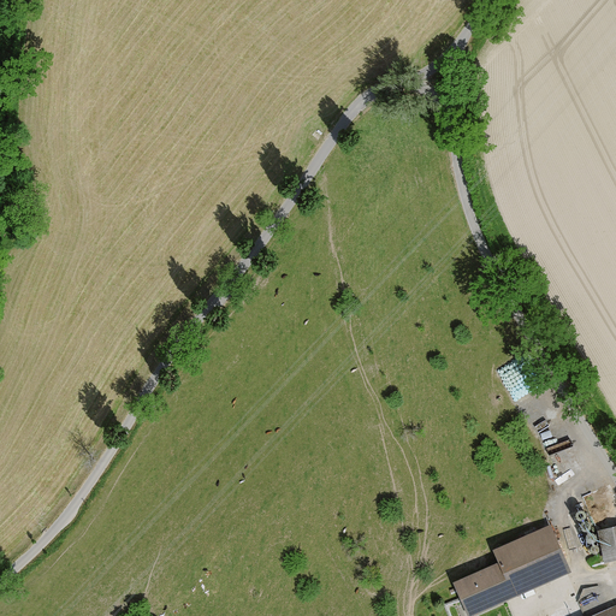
[(585,514),(585,513),(582,511),(581,511),(580,511),(578,511),(576,513),(576,514),(575,516),(575,517),(576,519),(578,520),(579,521),(581,521),(582,521),(584,520),(585,519),(586,517),(586,515),(585,514)]
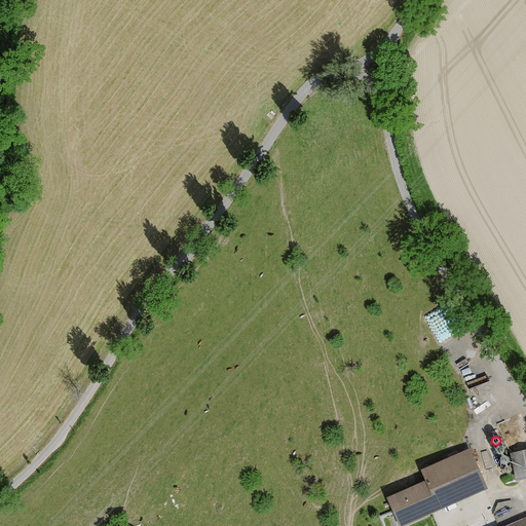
[(504,448),(503,447),(502,446),(500,446),(499,446),(498,446),(496,447),(496,448),(496,450),(496,451),(496,452),(497,453),(499,454),(500,454),(501,454),(503,453),(503,452),(504,451),(504,449),(504,448)]
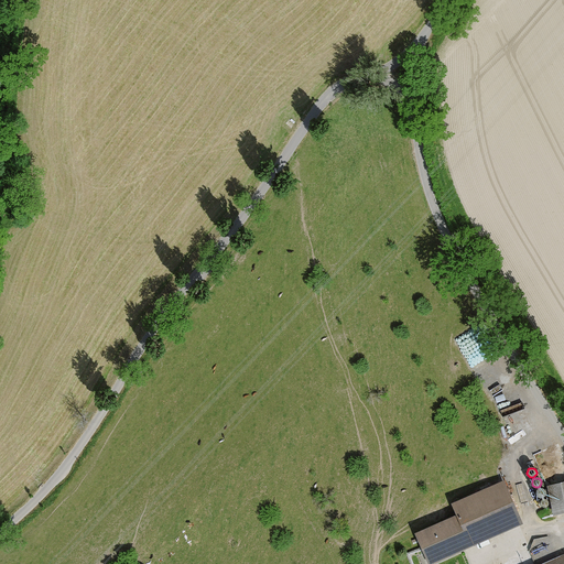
[(563,481),(549,486),(554,514),(563,512),(563,481)]
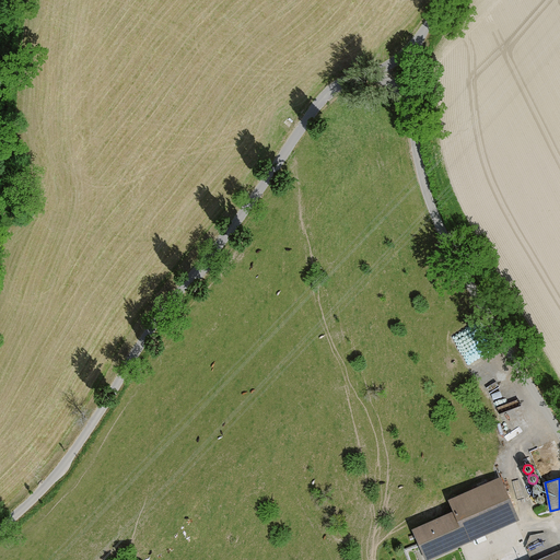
[(405,532),(417,559),(426,559),(514,522),(496,479),(441,503),(445,514),(405,532)]
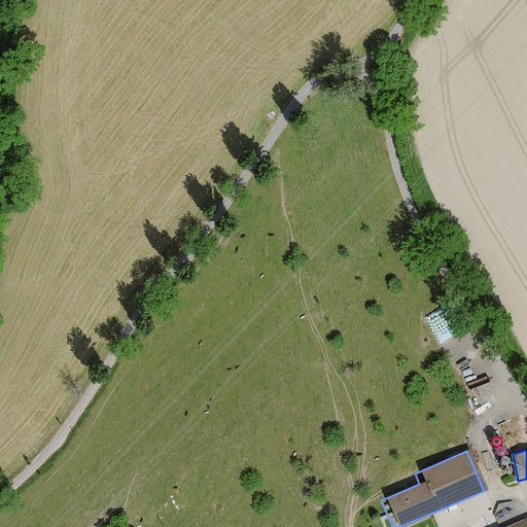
[(510,459),(508,458),(507,457),(505,457),(504,457),(503,457),(502,458),(501,459),(501,461),(501,462),(502,463),(502,464),(504,465),(505,465),(506,465),(508,464),(510,463),(510,462),(510,460),(510,459)]
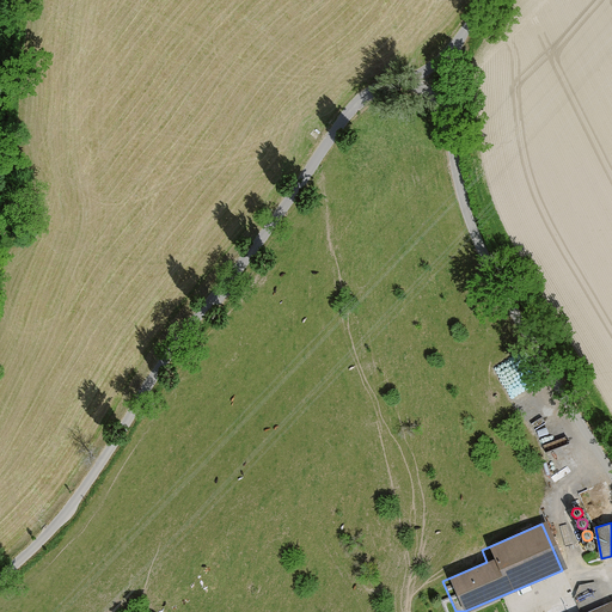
[(595,544),(594,543),(593,542),(591,542),(589,542),(588,543),(587,543),(586,545),(586,546),(586,548),(586,550),(587,551),(589,551),(591,551),(592,551),(594,550),(595,549),(595,548),(595,546),(595,544)]
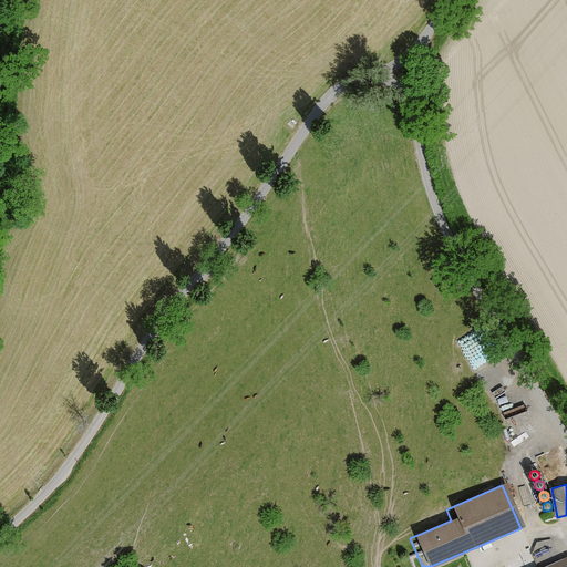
[(566,566),(566,554),(535,566),(566,566)]
